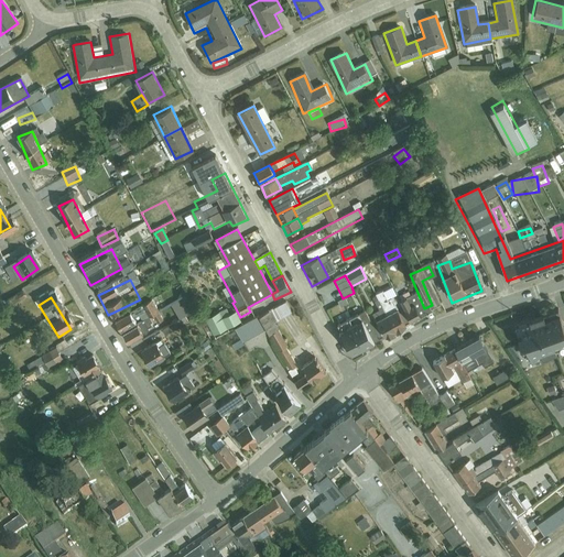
[(185,299),(173,305),(180,320),(193,315),(185,299)]
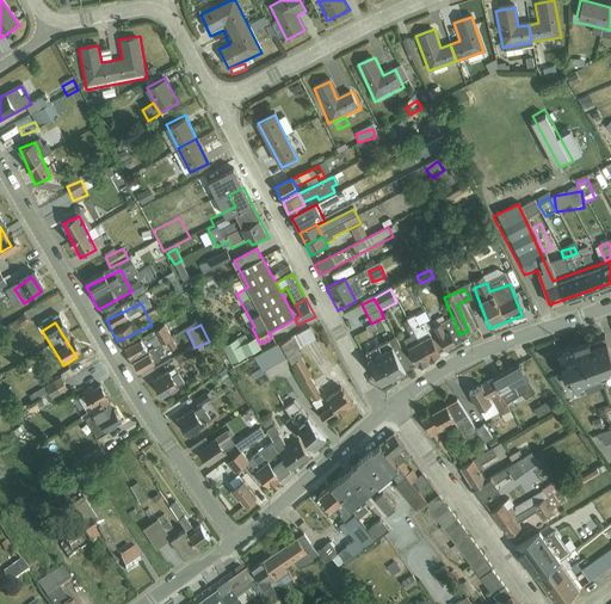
[(309,331),(292,339),(298,350),(315,341),(309,331)]
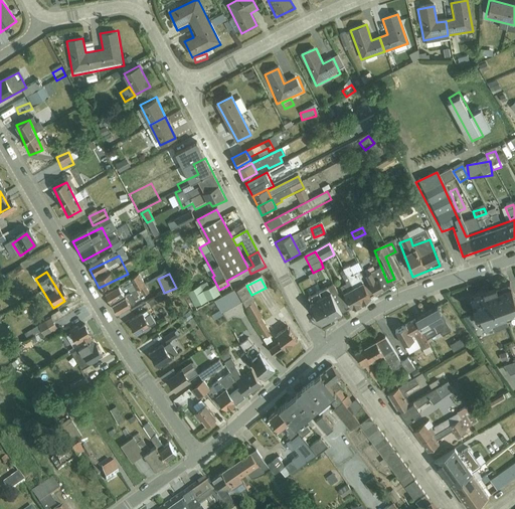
[(104,295),(114,313),(143,299),(133,280),(104,295)]
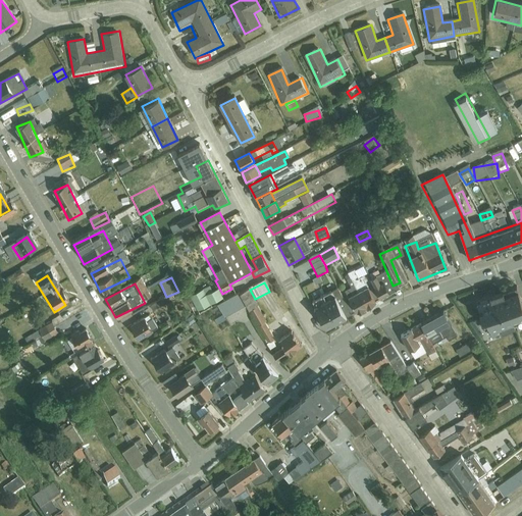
[(345,297),(353,311),(370,301),(365,292),(369,289),(366,285),(345,297)]
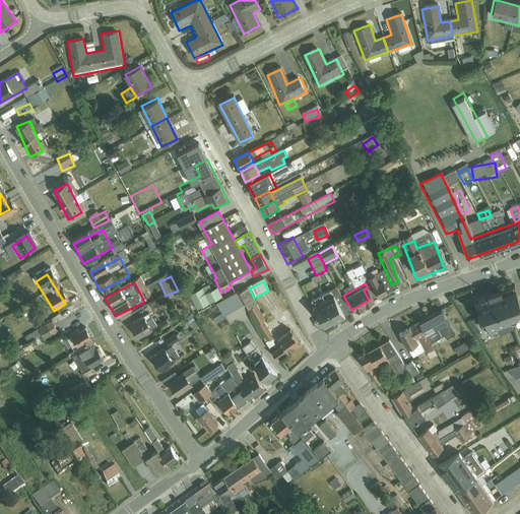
[(372,288),(377,299),(387,294),(382,283),(372,288)]
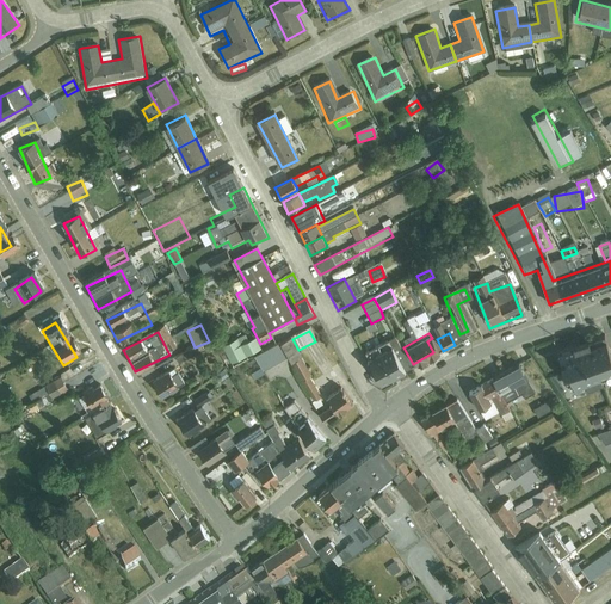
[(292,339),(255,358),(263,373),(288,358),(290,363),(302,357),(298,350),(292,339)]
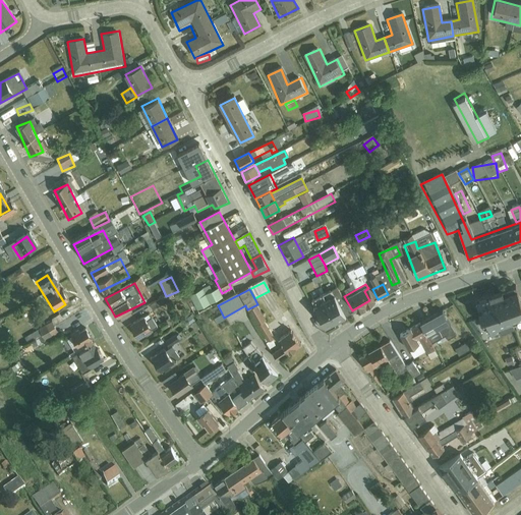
[(203,291),(190,296),(196,310),(218,301),(214,292),(206,296),(203,291)]
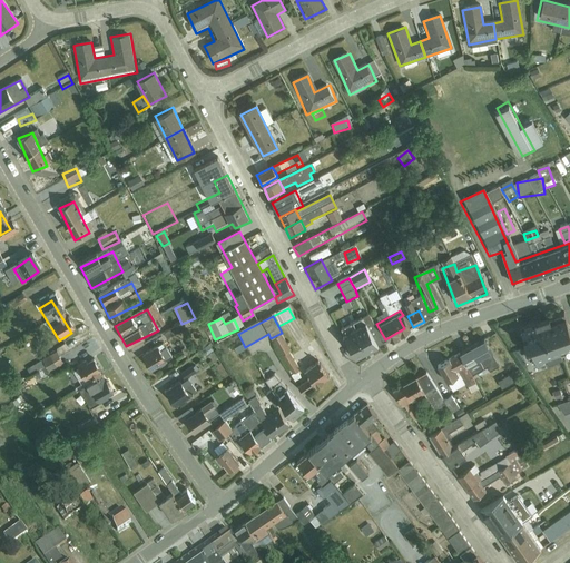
[(569,332),(566,318),(523,332),(536,366),(569,354),(569,332)]
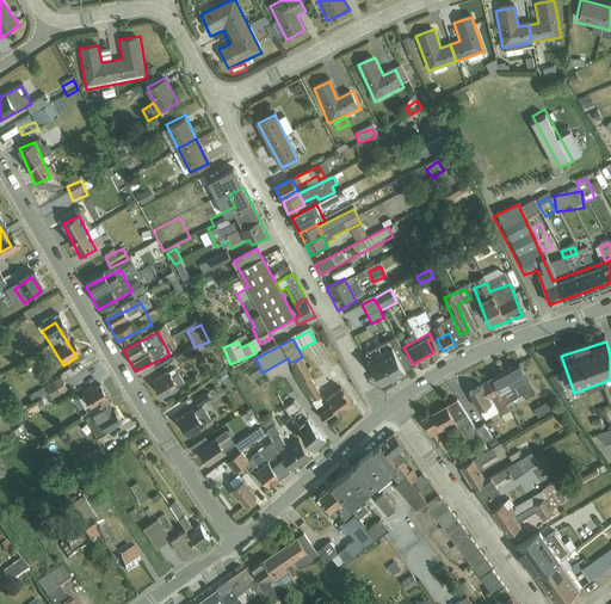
[(368,358),(382,384),(406,371),(393,345),(368,358)]
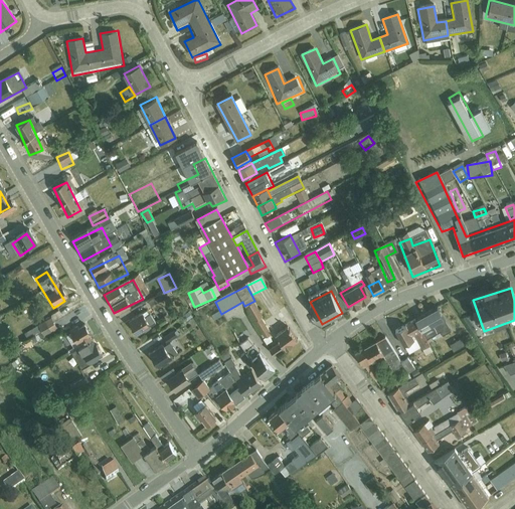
[(148,302),(151,309),(166,302),(163,296),(148,302)]
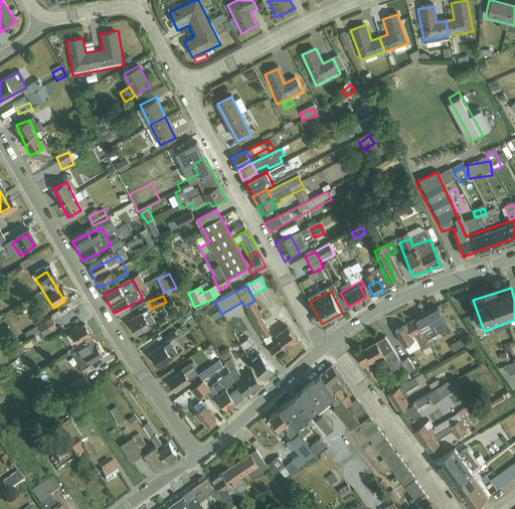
[(253,304),(246,308),(264,340),(271,337),(253,304)]
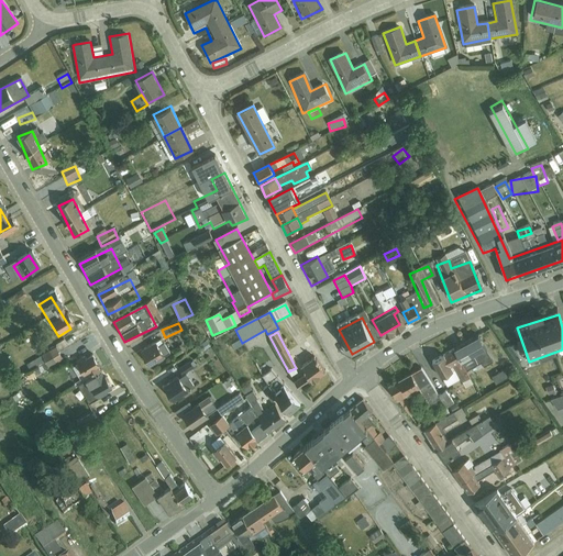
[(478,337),(454,351),(461,363),(485,351),(478,337)]
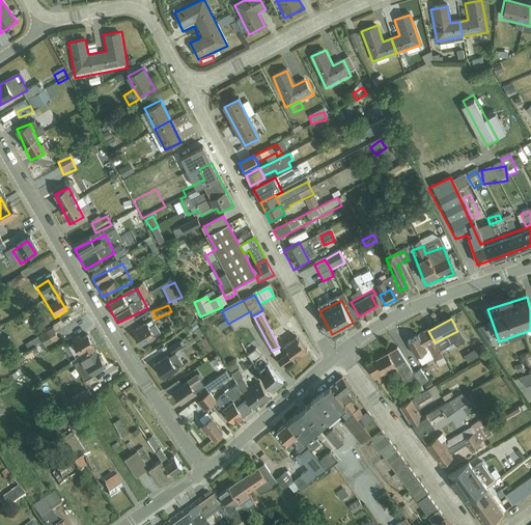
[(187,330),(191,335),(198,330),(194,324),(187,330)]
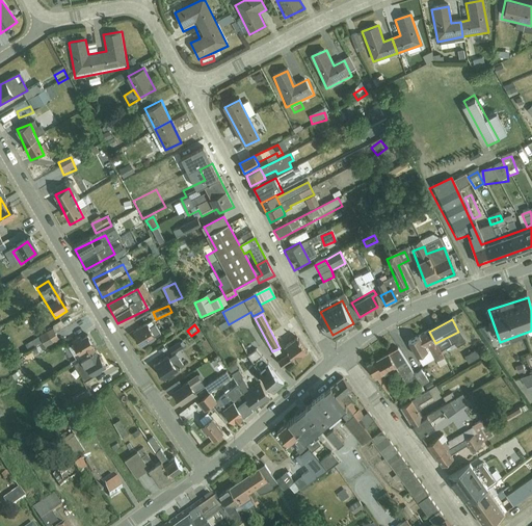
[(149,326),(134,334),(141,348),(156,341),(149,326)]
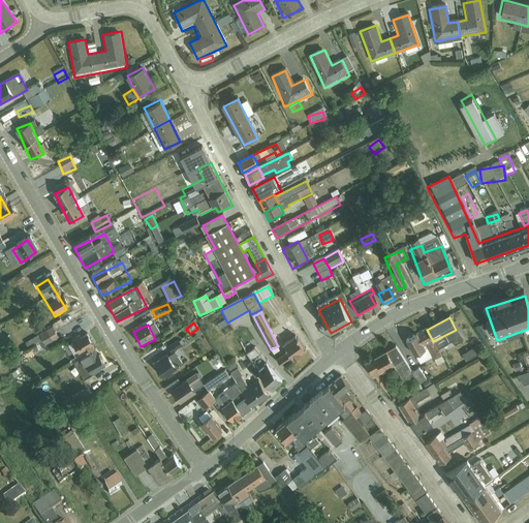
[(38,347),(40,351),(61,340),(53,328),(25,345),(30,352),(38,347)]
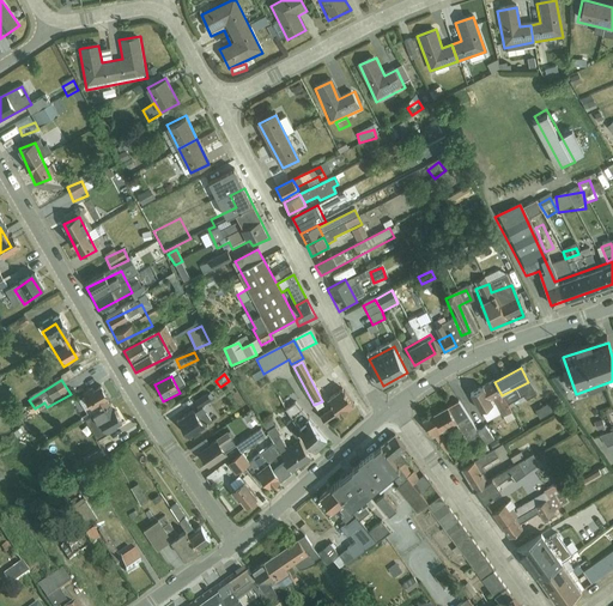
[(70,386),(73,393),(83,387),(78,380),(70,386)]
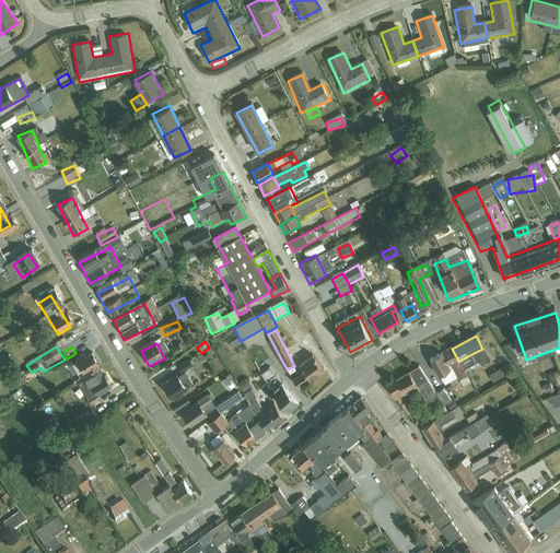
[(452,349),(431,360),(442,378),(452,373),(457,383),(467,377),(458,361),(452,349)]
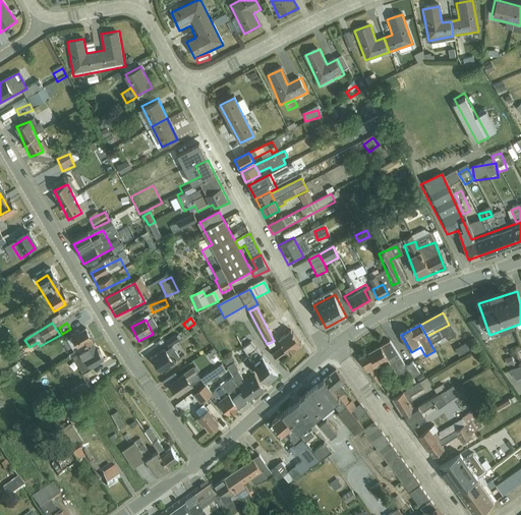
[(271,355),(277,364),(304,346),(293,330),(278,340),(283,347),(271,355)]
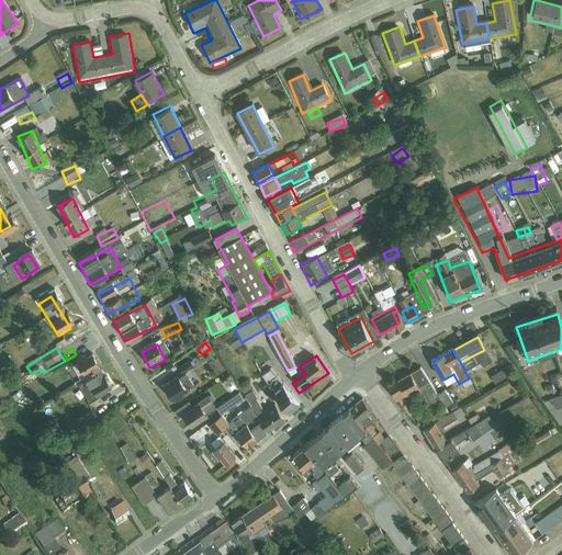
[(87,359),(75,365),(93,398),(105,391),(87,359)]
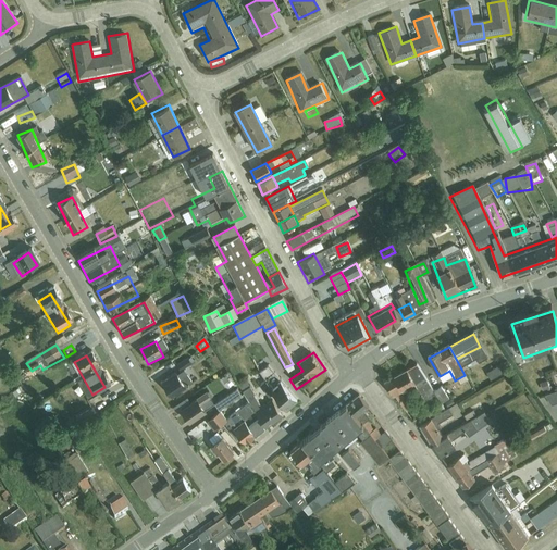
[(177,364),(178,372),(193,369),(192,361),(177,364)]
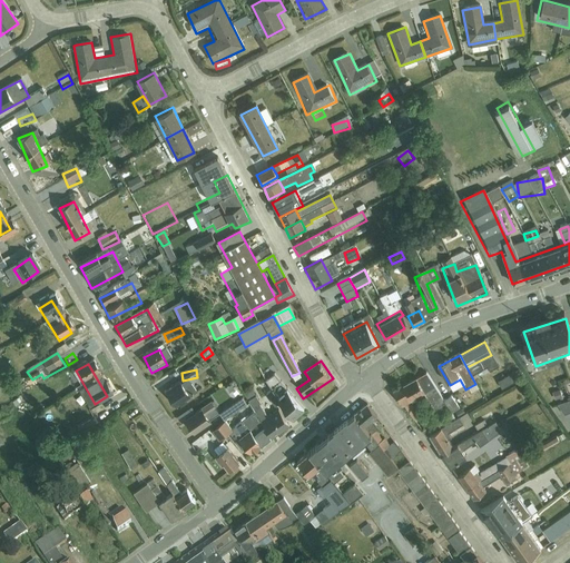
[(274,375),(266,382),(272,388),(281,382),(274,375)]
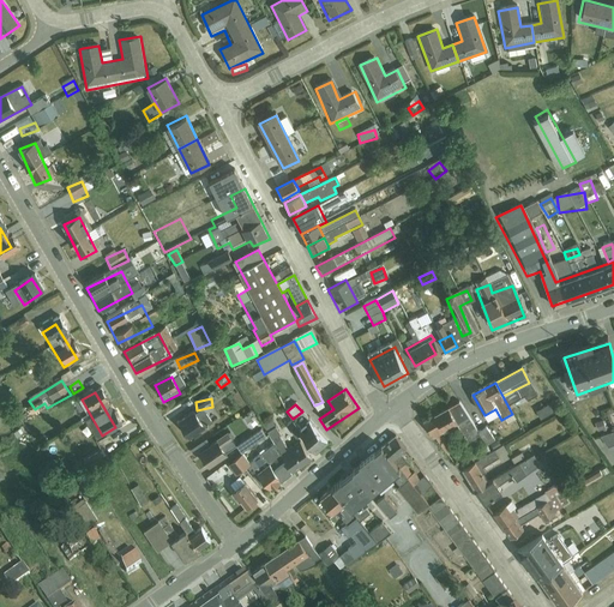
[(459,404),(449,412),(458,427),(468,443),(479,436),(459,404)]
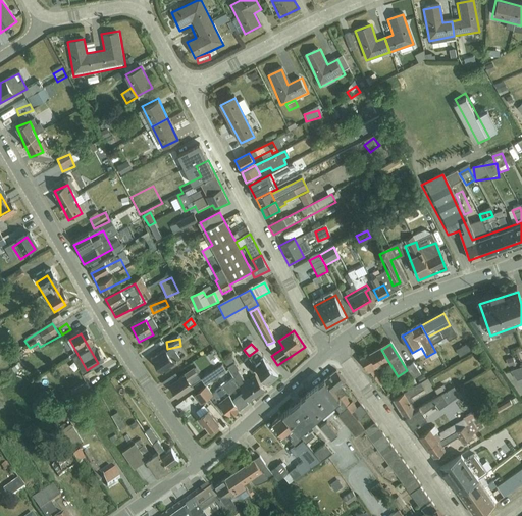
[(12,350),(0,356),(0,375),(20,365),(12,350)]
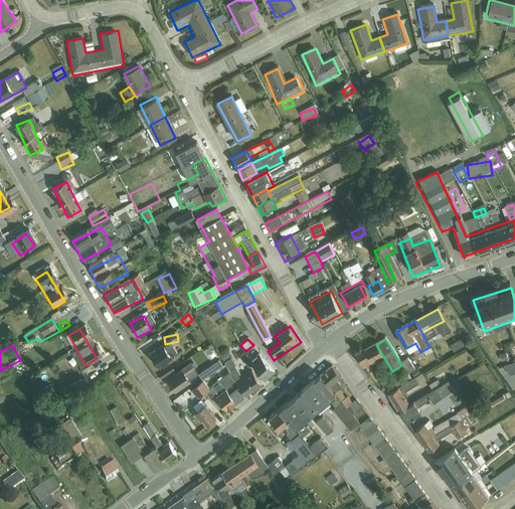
[(376,345),(367,351),(374,364),(384,358),(376,345)]
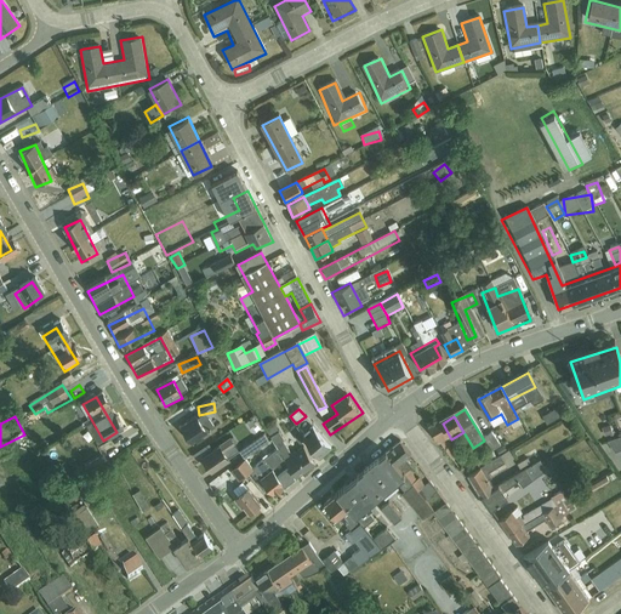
[(257,418),(244,424),(251,439),(265,433),(257,418)]
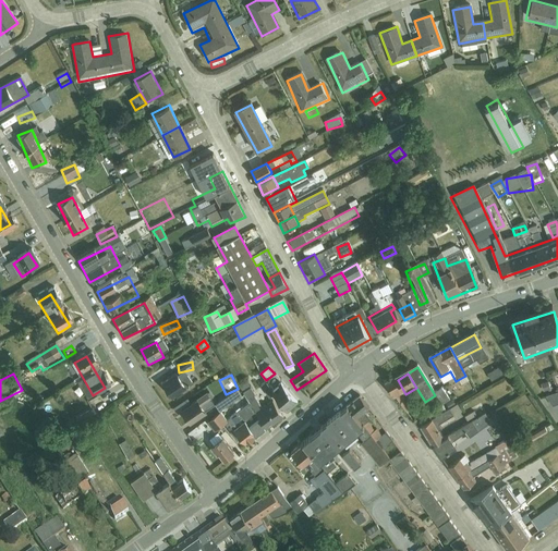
[(177,376),(161,387),(171,400),(186,389),(177,376)]
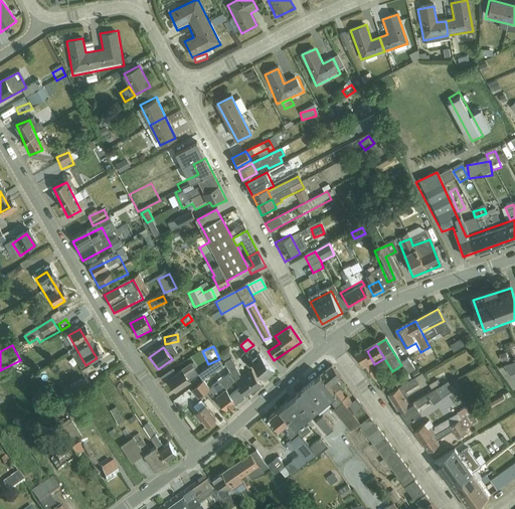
[(367,351),(357,356),(364,369),(374,364),(367,351)]
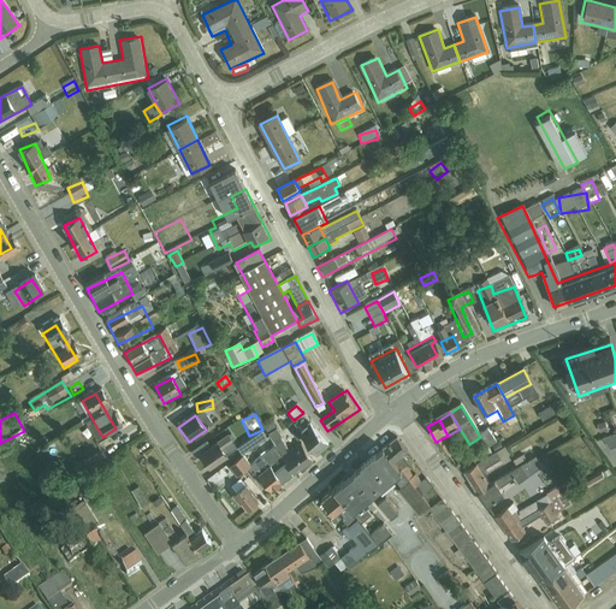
[(319,427),(306,435),(317,454),(330,445),(319,427)]
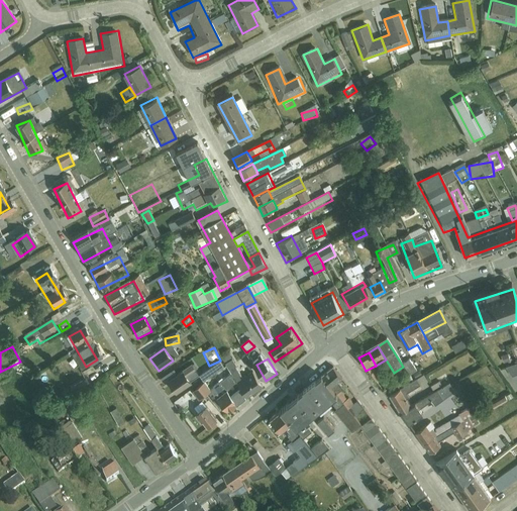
[(403,367),(412,375),(417,370),(409,361),(403,367)]
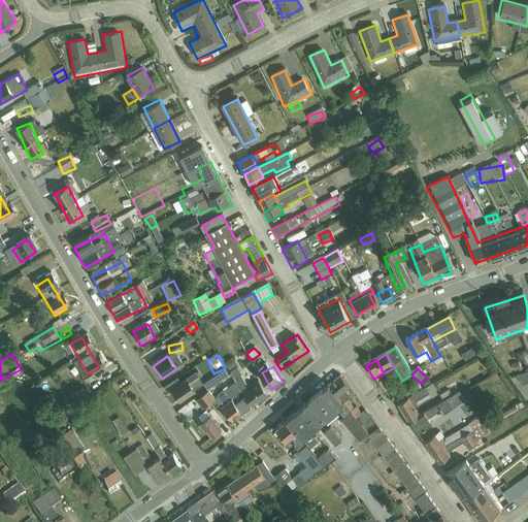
[(224,370),(204,384),(208,389),(228,376),(224,370)]
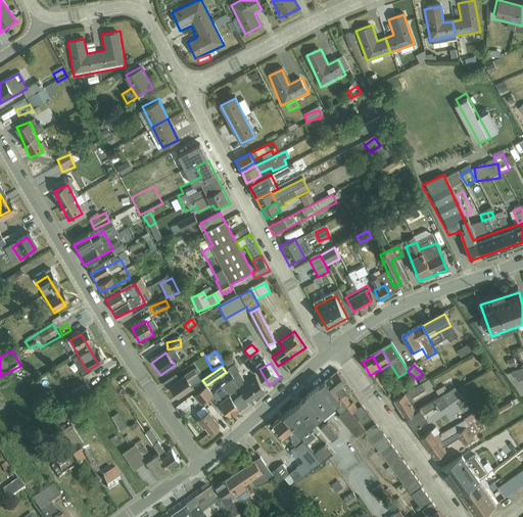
[(522,368),(512,373),(516,385),(522,382),(522,368)]
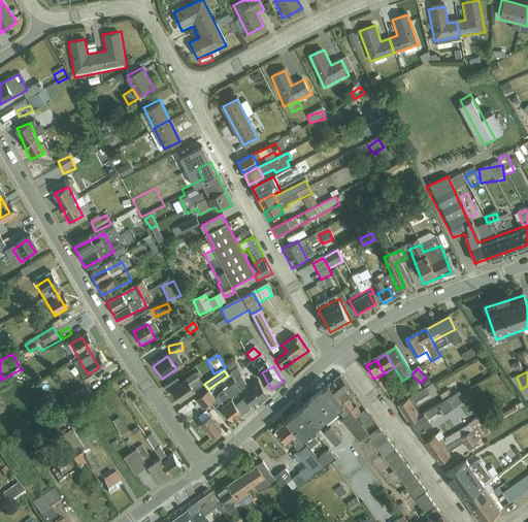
[(190,378),(170,389),(177,403),(198,393),(190,378)]
